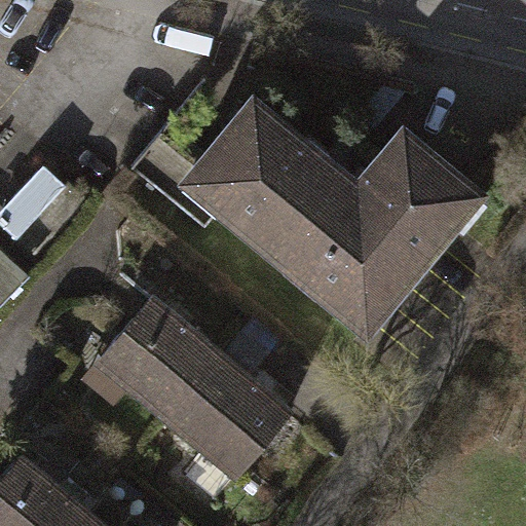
[(163,130),(133,167),(203,226),(222,203),(367,324),(479,189),(406,129),(363,182),(254,92),(198,159),(163,130)]
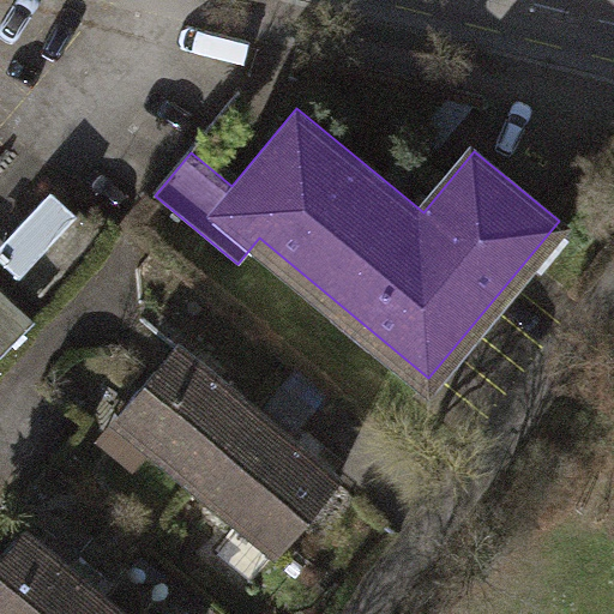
[(50,192),(0,241),(0,257),(17,274),(74,216),(50,192)]
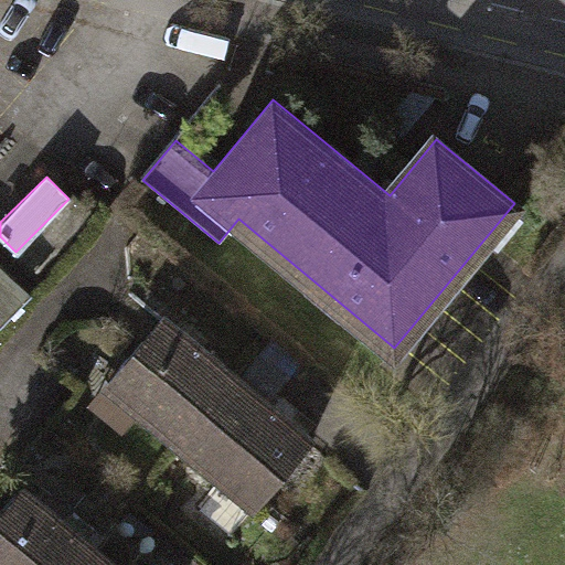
[(0,263),(0,336),(36,298),(0,263)]
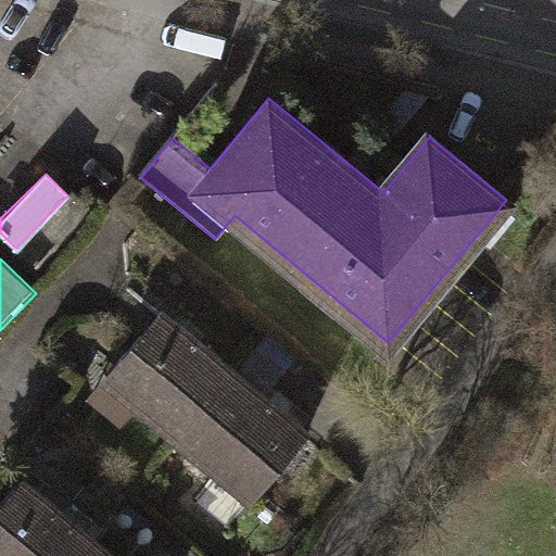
[(108,376),(175,436),(231,371),(164,312),(108,376)]
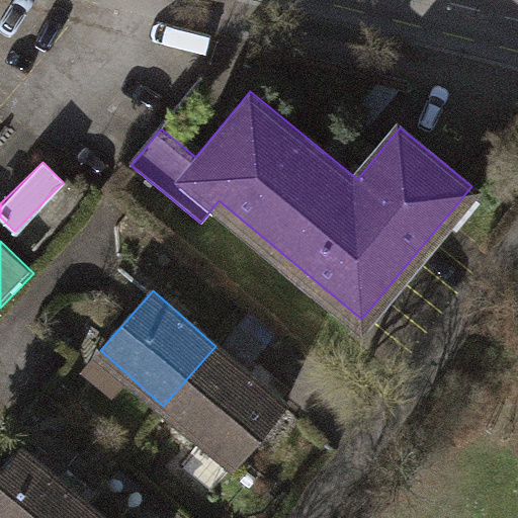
[(285,403),(216,346),(163,406),(234,467),(285,403)]
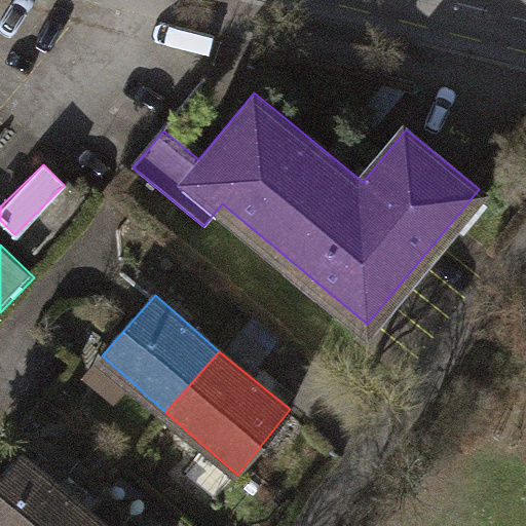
[(0,476),(0,525),(72,525),(86,510),(19,454),(0,476)]
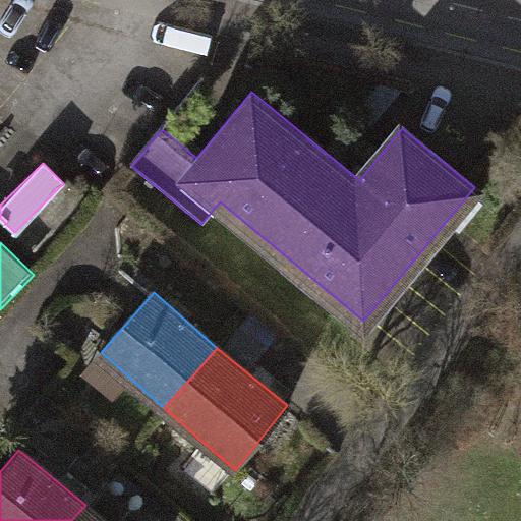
[(105,520),(85,505),(71,520),(105,520)]
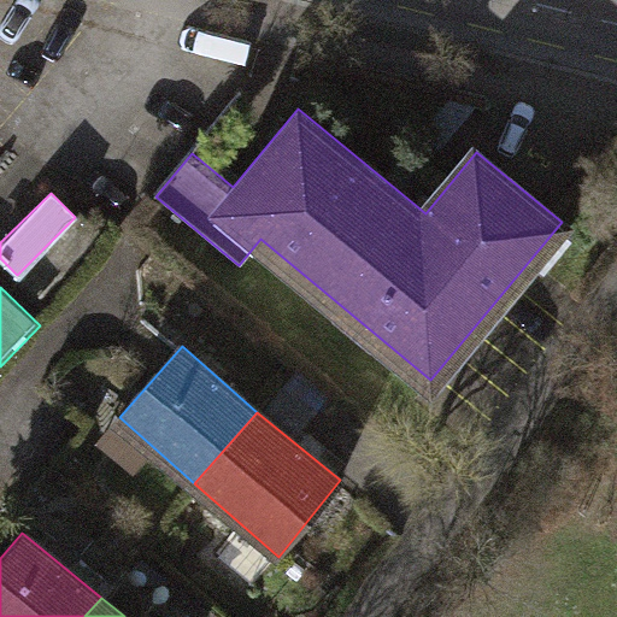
All buildings are outlined.
